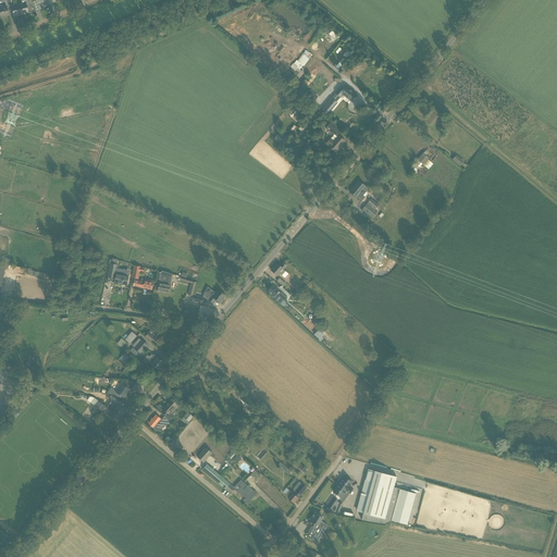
[(7,7),(5,0),(7,0),(0,0),(2,1),(3,8),(0,8),(0,17),(9,15),(7,7)]
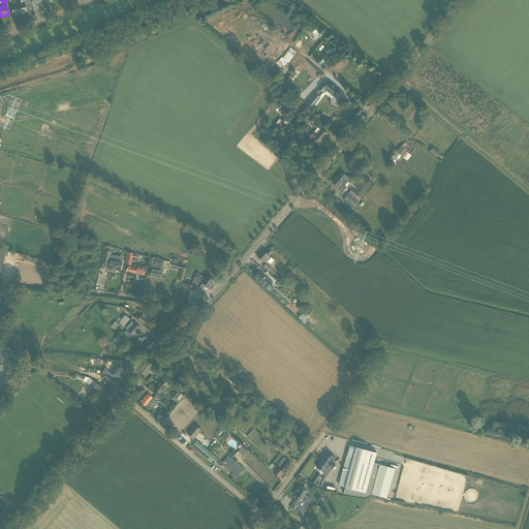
[(27,12),(26,8),(32,5),(30,1),(29,0),(24,0),(25,3),(11,6),(13,16),(27,12)]
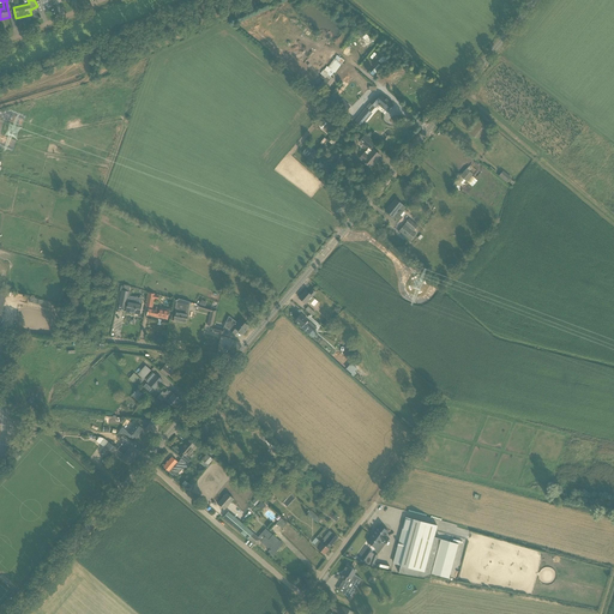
[(365,34),(357,28),(354,31),(361,37),(365,34)]
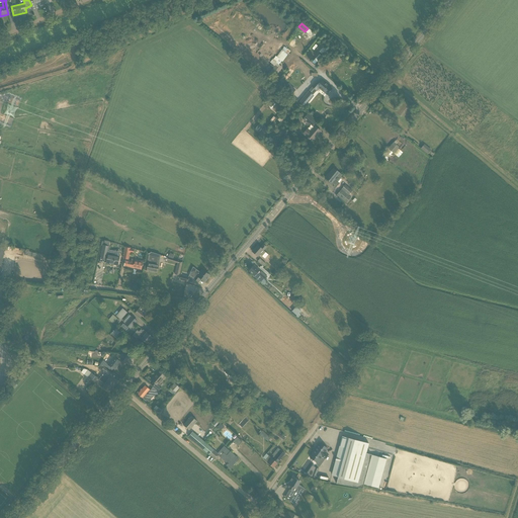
[(312,40),(304,33),(301,36),(310,44),(312,40)]
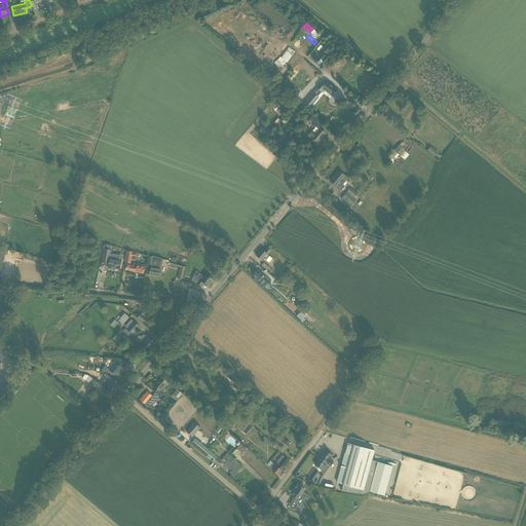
[(325,55),(317,63),(320,65),(327,57),(325,55)]
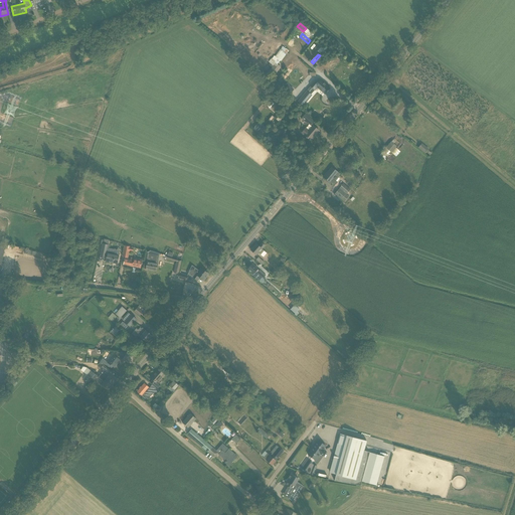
[(276,64),(268,73),(273,77),(280,67),(276,64)]
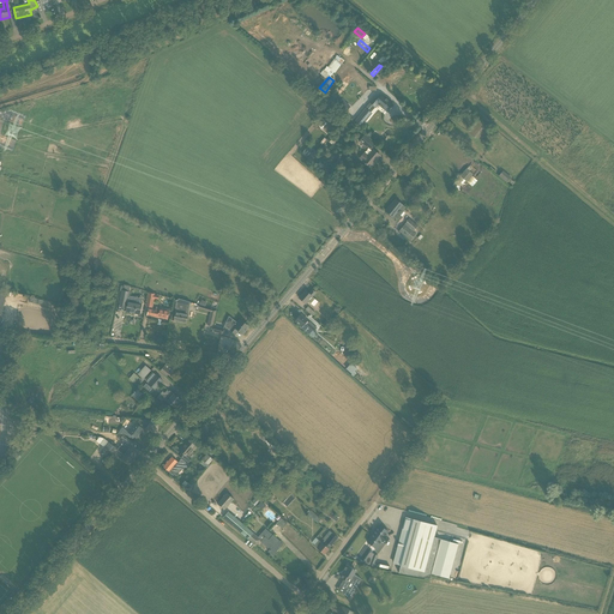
[(366,109),(355,121),(361,126),(371,114),(371,113),(375,107),(375,108),(378,104),(386,112),(389,109),(391,108),(392,106),(390,102),(381,95),(377,101),(374,98),(371,103),(373,104),(367,110),(366,109)]
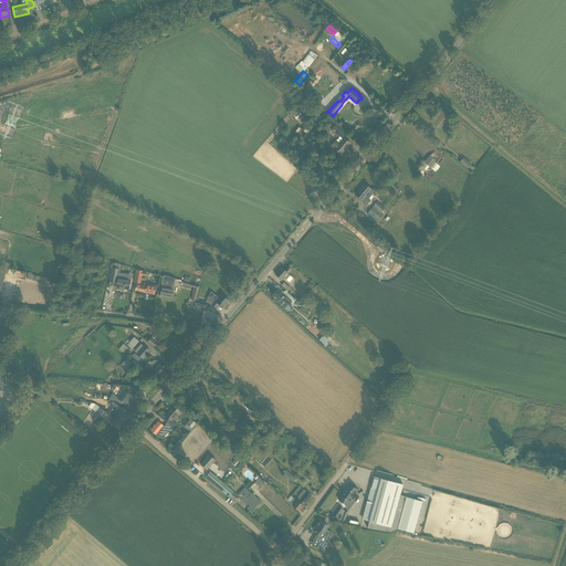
[(317,94),(313,98),(318,103),(323,98),(317,94)]
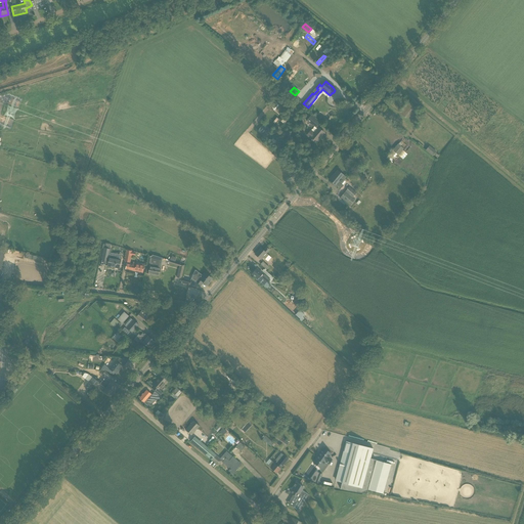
[(279,103),(274,110),(280,114),(285,108),(279,103)]
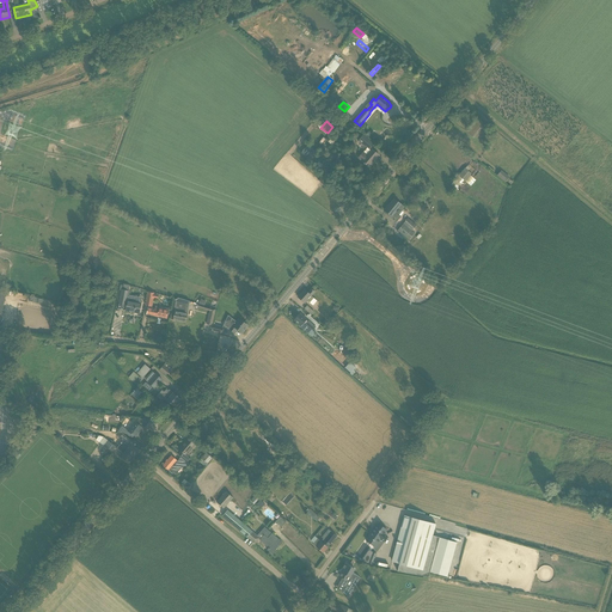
[(369,151),(374,145),(362,135),(357,141),(369,151)]
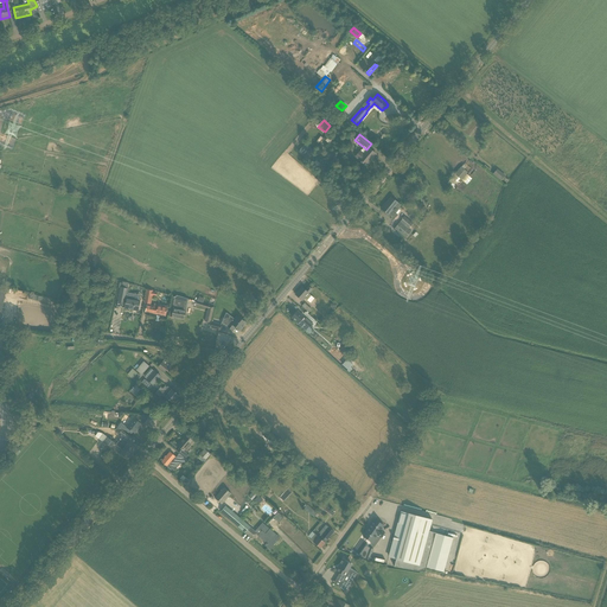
[(370,148),(365,154),(360,151),(355,157),(366,166),(370,163),(369,163),(376,154),(370,148)]
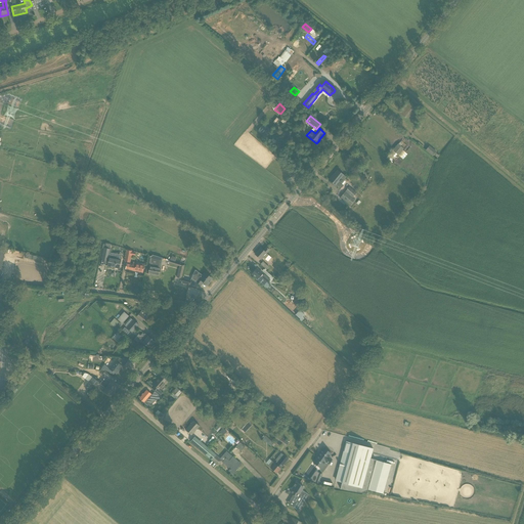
[(403,148),(402,147),(398,144),(393,150),(398,155),(403,148)]
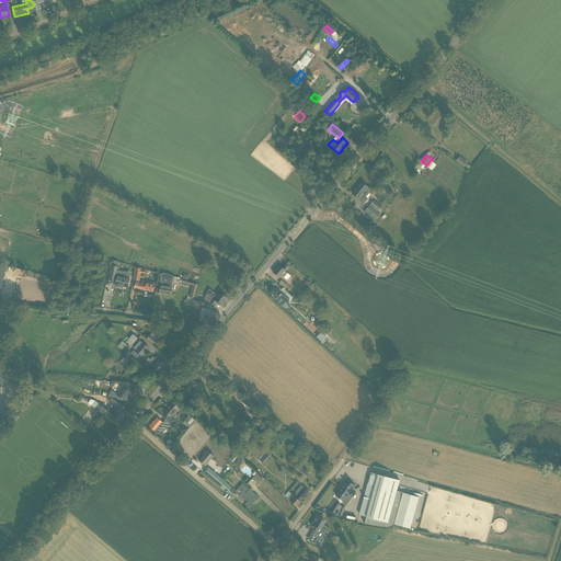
[(470,168),(466,163),(466,162),(459,157),(455,161),(462,167),(464,165),(468,169),(470,168)]
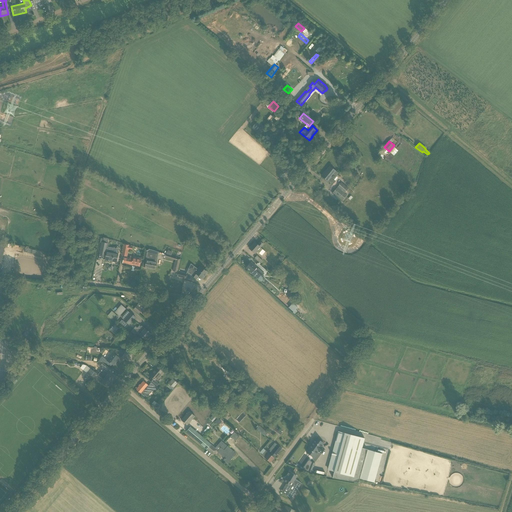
[(324,173),(322,176),(332,185),(335,181),(330,177),(333,174),(335,176),(337,173),(330,167),(325,173),(324,173)]
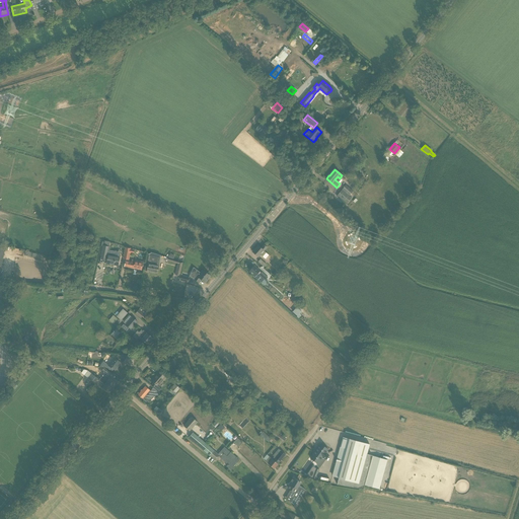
[(349,196),(353,192),(346,186),(338,196),(347,204),(352,198),(349,196)]
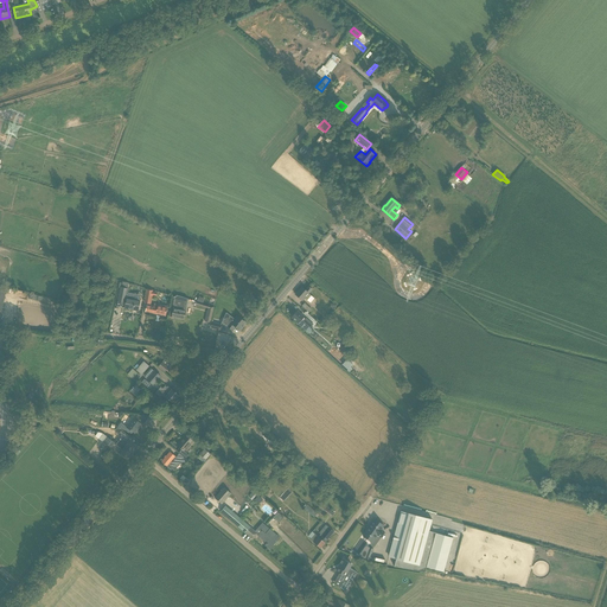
[(121,288),(119,300),(123,301),(125,301),(127,294),(127,289),(128,287),(122,286),(123,283),(121,283),(121,288)]
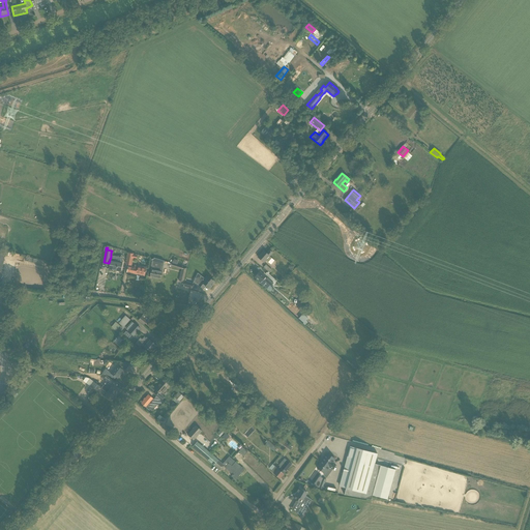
[(269,249),(266,253),(264,251),(258,258),(264,263),(266,261),(268,263),(272,258),(269,256),(272,253),(269,249)]
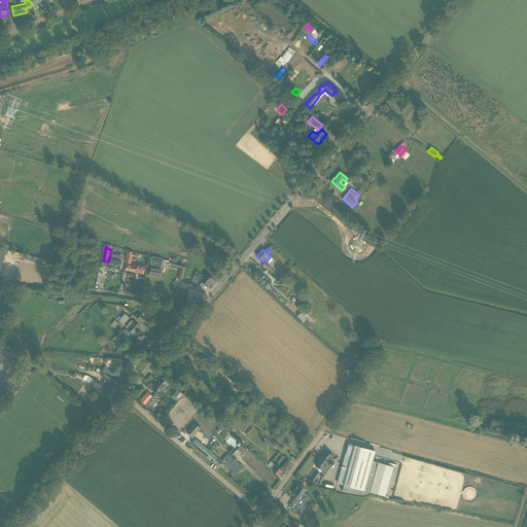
[(137,253),(128,251),(126,262),(131,265),(132,257),(136,258),(137,253)]
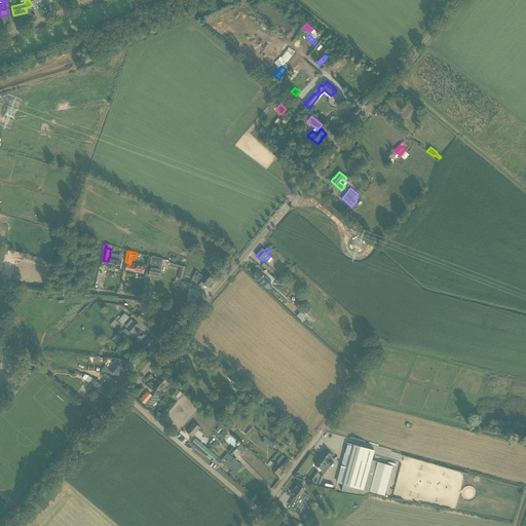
[(107,261),(107,262),(107,263),(109,263),(108,267),(119,269),(121,261),(115,260),(116,256),(110,255),(108,261),(107,261)]
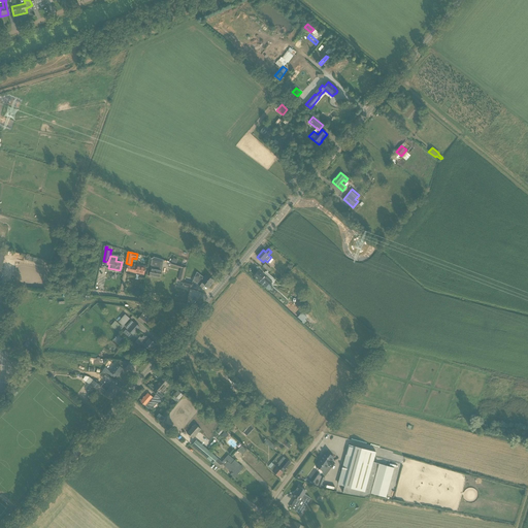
[(151,268),(150,276),(160,277),(163,260),(154,257),(154,258),(152,258),(151,265),(152,265),(152,268),(151,268)]
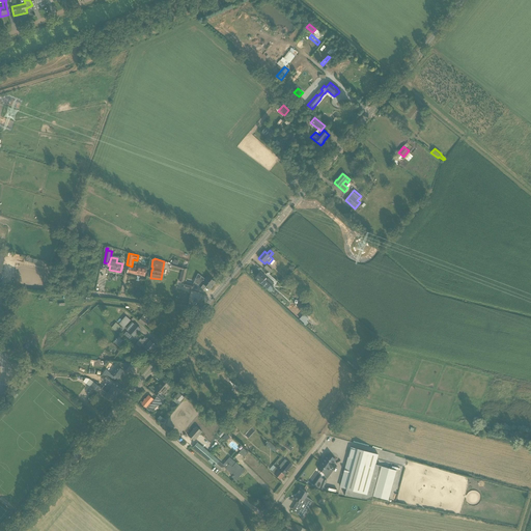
[(172,263),(171,267),(183,270),(179,281),(183,282),(187,269),(172,263)]
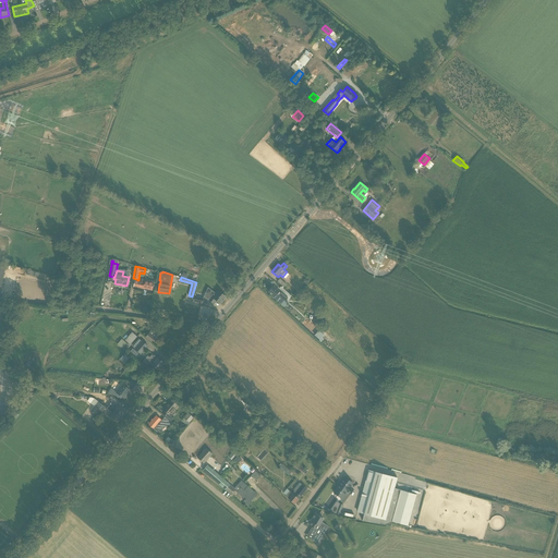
[(134,287),(152,290),(154,282),(142,280),(141,283),(138,282),(138,281),(135,281),(134,287)]
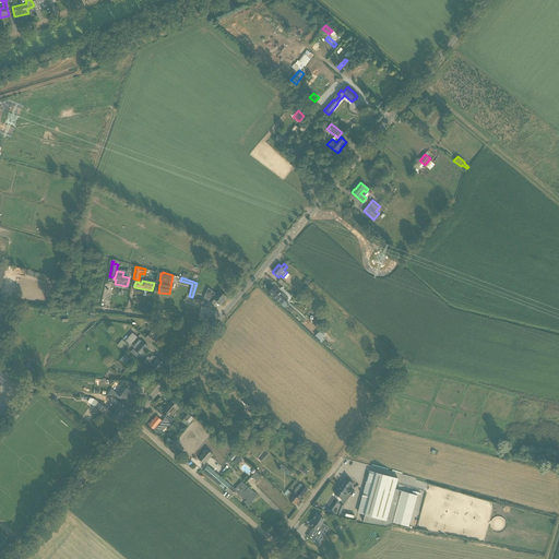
[(271,288),(271,289),(269,293),(272,295),(272,296),(283,305),(288,298),(282,293),(281,294),(280,293),(273,287),(272,287),(271,288)]
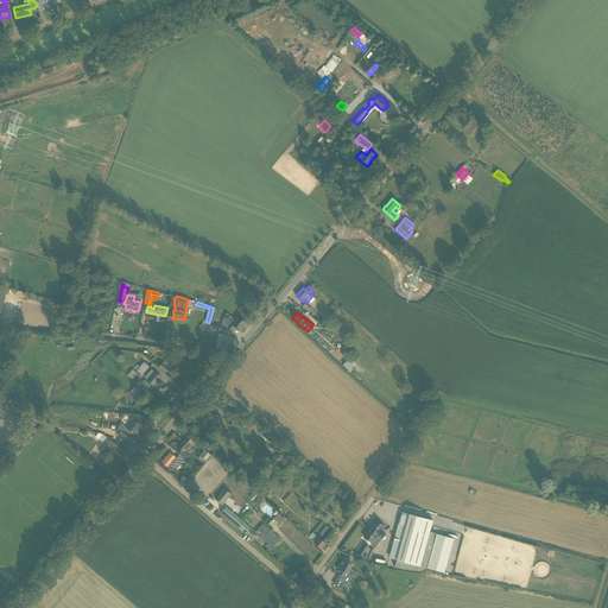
[(246,324),(238,317),(235,320),(232,317),(227,322),(226,322),(223,324),(233,331),(235,328),(241,331),(246,324)]
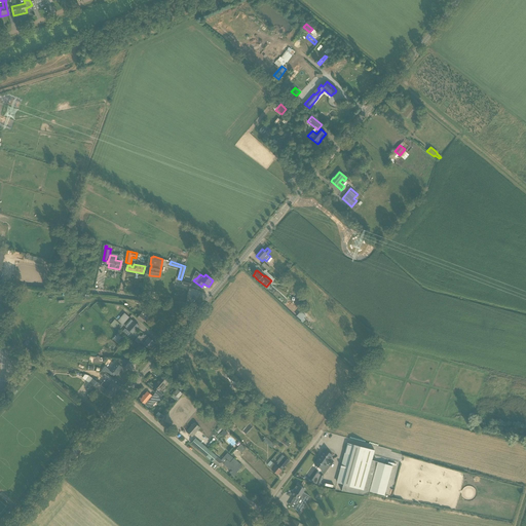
[(286,305),(296,315),(300,311),(290,301),(286,305)]
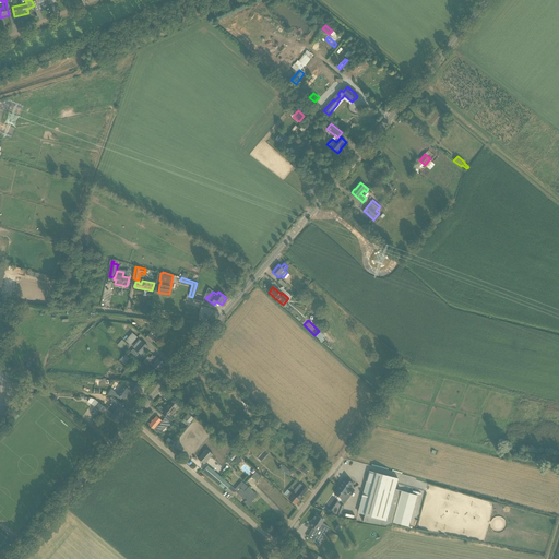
[(116,333),(111,339),(118,344),(122,339),(119,336),(116,333)]
